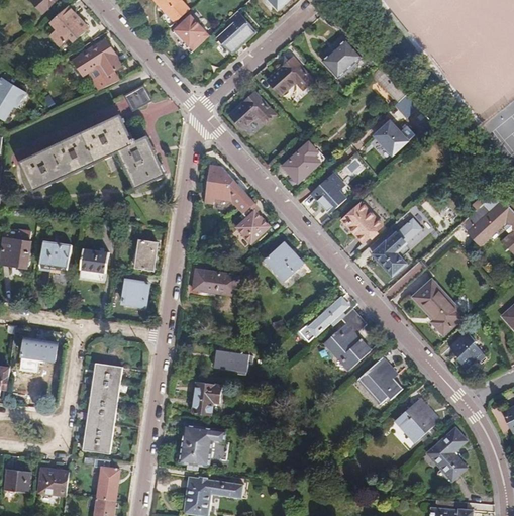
[(32,0),(30,2),(41,14),(57,0),(32,0)]
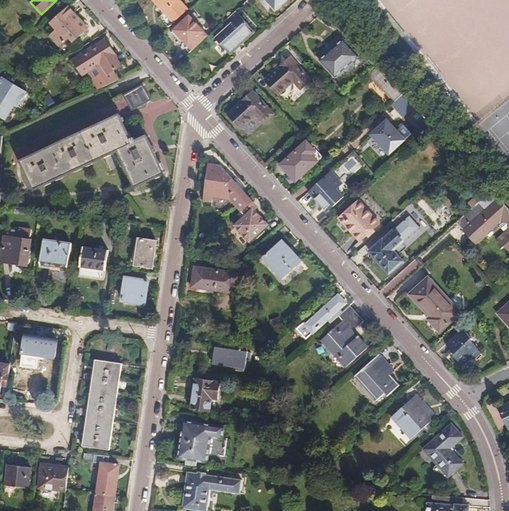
[(151,0),(163,13),(158,17),(166,27),(195,0),(151,0)]
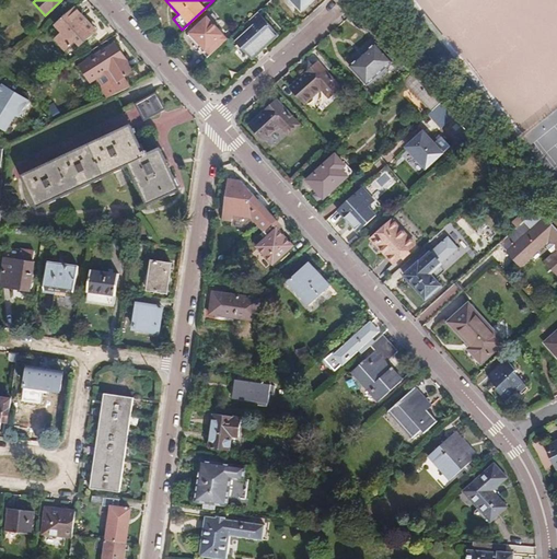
[(289,0),(299,10),(309,0),(289,0)]
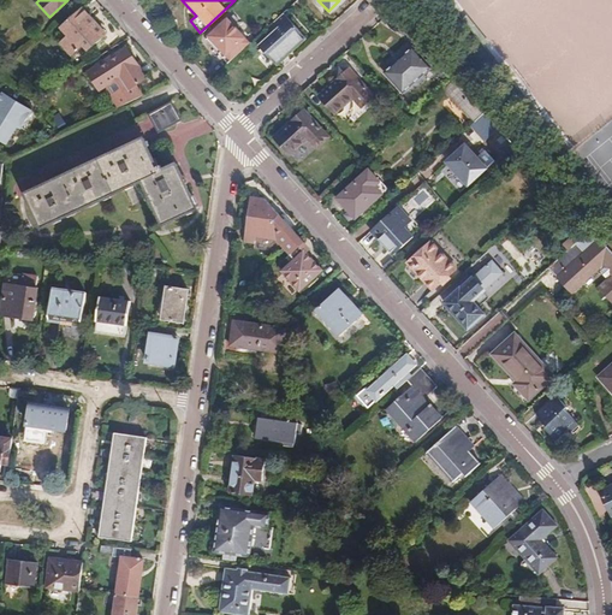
[(79,6),(58,27),(65,34),(58,41),(70,55),(82,45),(87,49),(105,33),(79,6)]
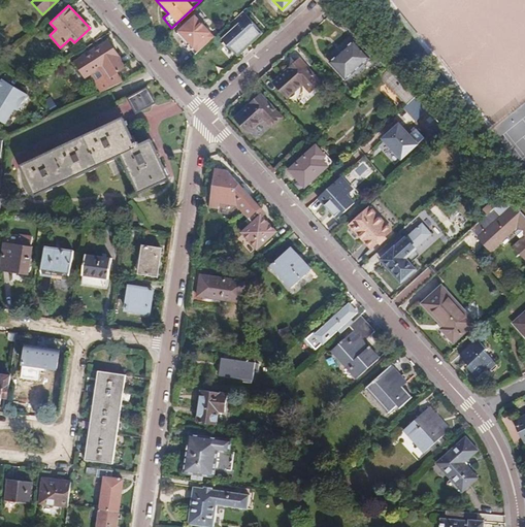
[(239,10),(232,18),(235,22),(218,37),(230,52),(244,38),(247,40),(258,30),(239,10)]
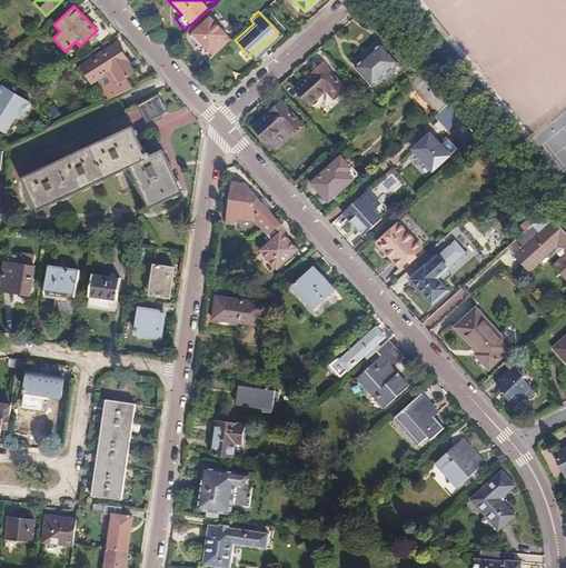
[(200,41),(207,50),(224,33),(209,17),(189,36),(197,45),(200,41)]
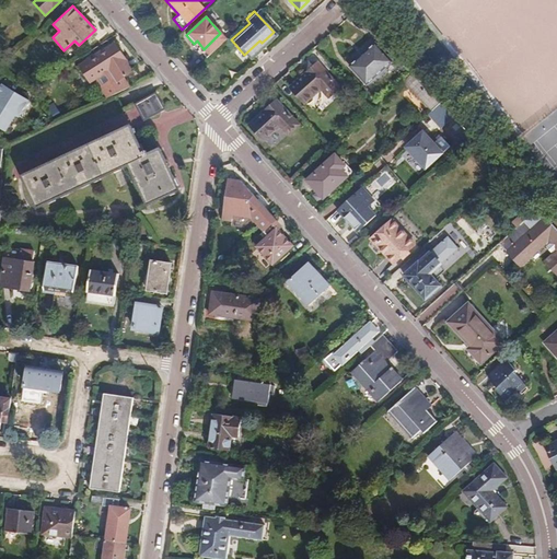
[(259,41),(244,55),(246,57),(262,43),(259,41)]
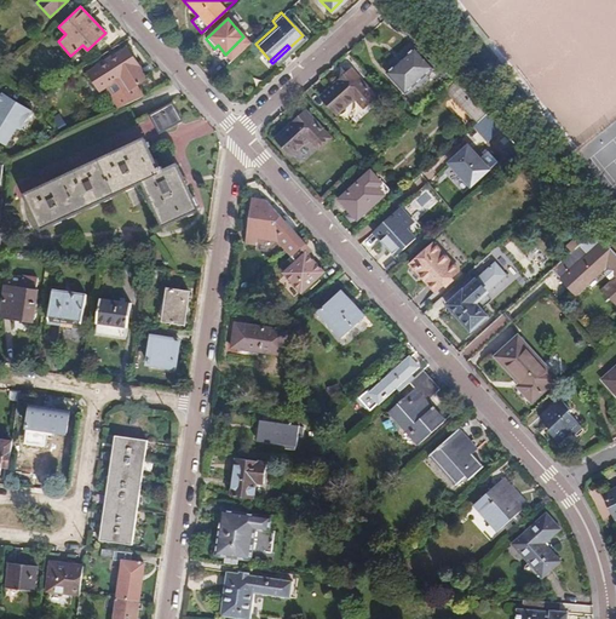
[(412,46),(383,73),(401,92),(430,66),(412,46)]
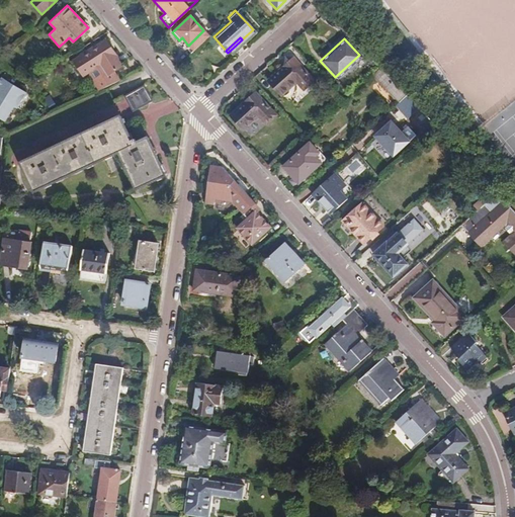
[(71,61),(80,75),(98,65),(105,75),(120,66),(104,40),(71,61)]
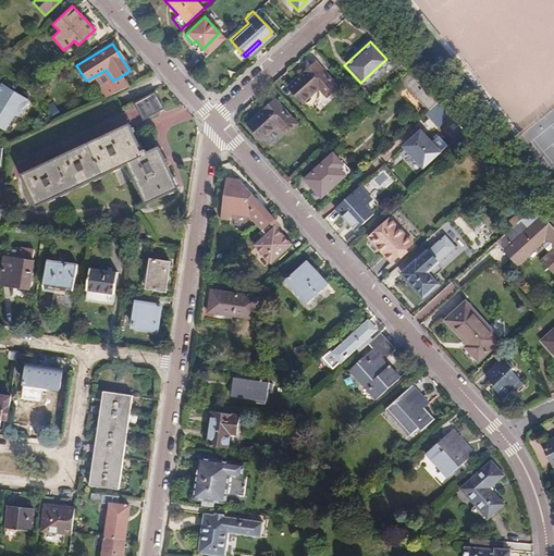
[(337,85),(314,58),(285,84),(302,103),(319,88),(325,96),(337,85)]
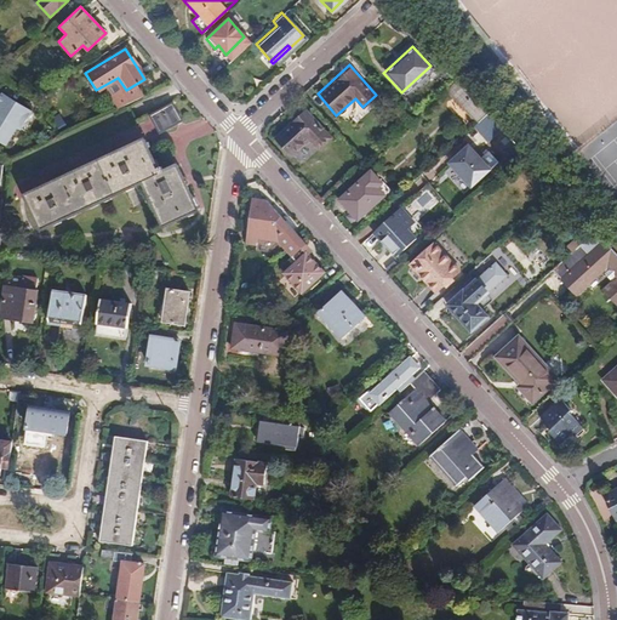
[(468,94),(455,79),(444,89),(457,103),(468,94)]
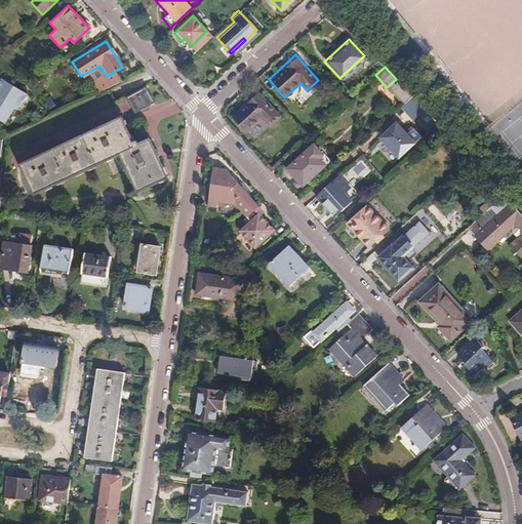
[(26,93),(0,78),(0,123),(9,108),(14,112),(26,93)]
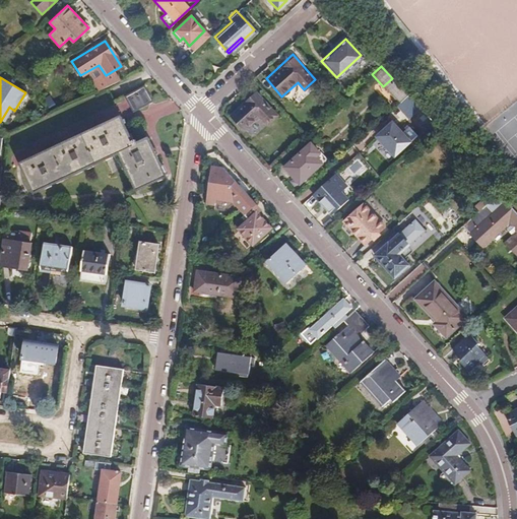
[(386,89),(398,103),(406,94),(395,81),(386,89)]
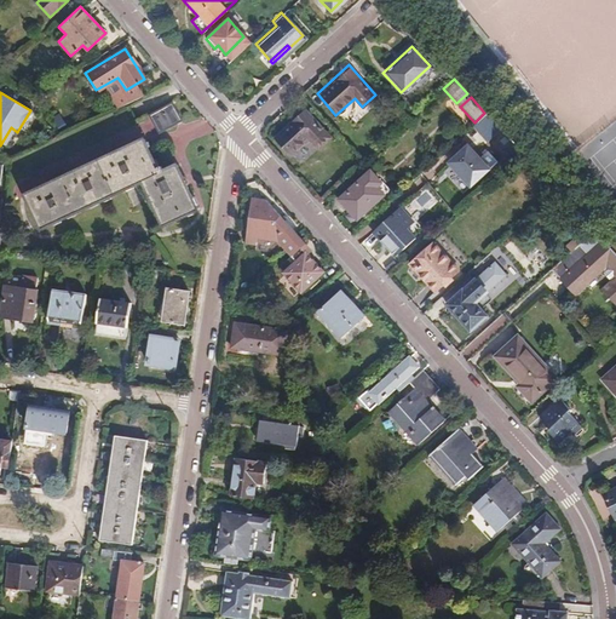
[(149,110),(157,127),(179,116),(171,99),(149,110)]
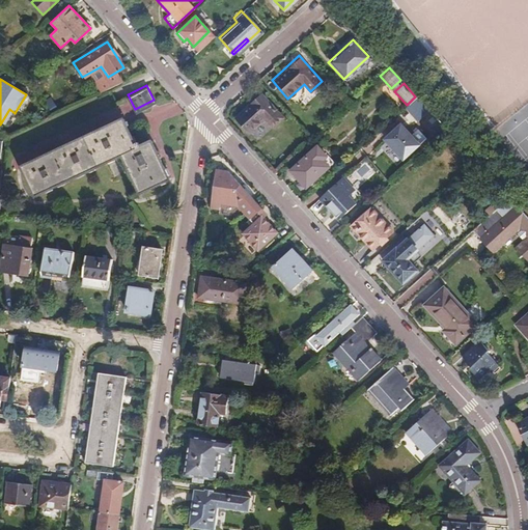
[(258,96),(233,119),(247,134),(264,118),(270,126),(278,118),(258,96)]
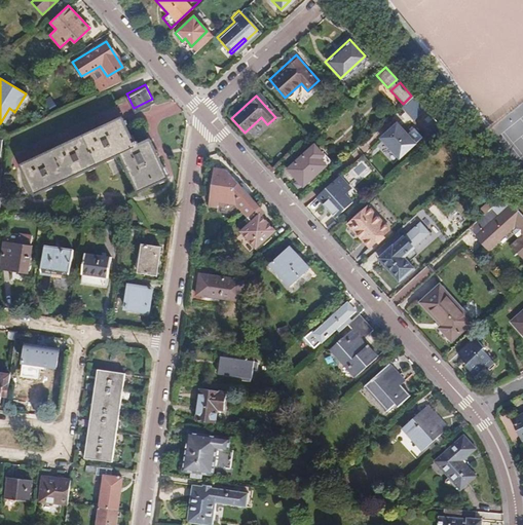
[(411,109),(418,103),(411,96),(403,104),(407,109),(409,107),(411,109)]
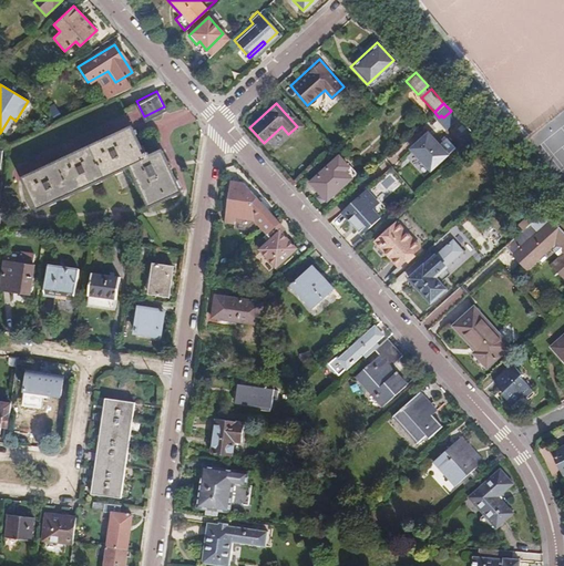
[(146,205),(178,189),(159,150),(147,155),(145,151),(143,152),(131,126),(22,177),(37,208),(127,165),(146,205)]
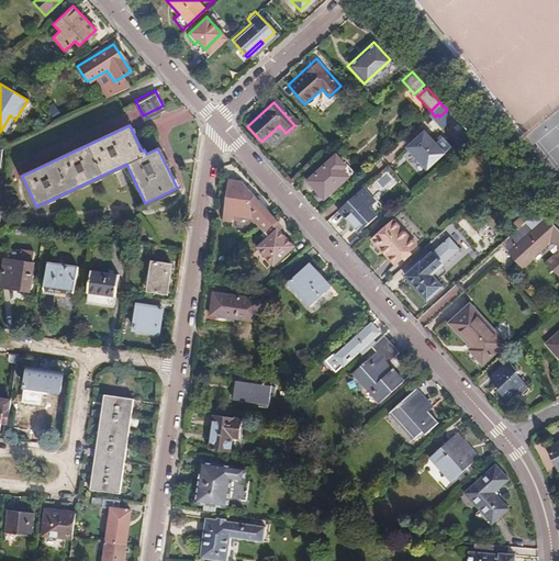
[(423,131),(405,146),(425,167),(442,152),(423,131)]
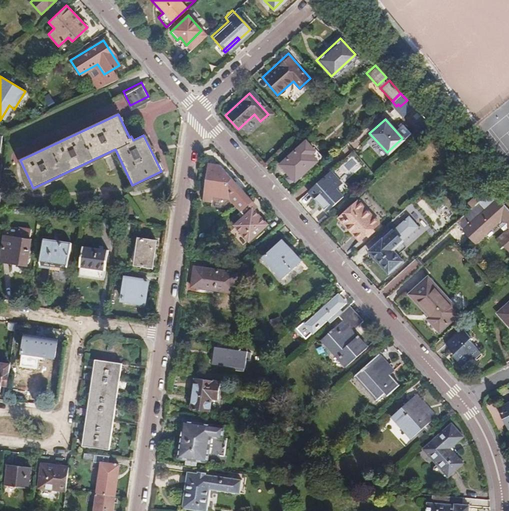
[(309,153),(313,150),(304,140),(278,163),(293,179),(315,160),(309,153)]
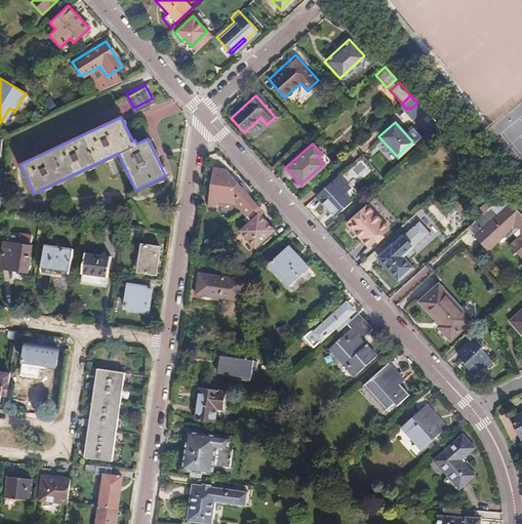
[(322,153),(321,154),(317,157),(323,164),(328,159),(322,153)]
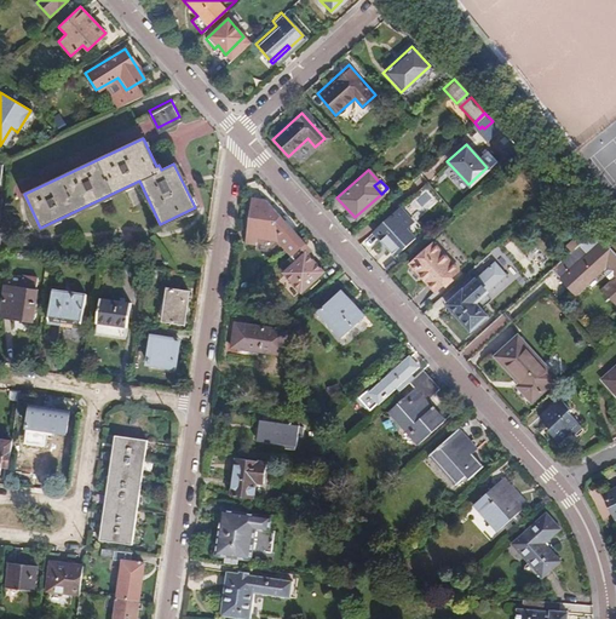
[(272,236),(288,254),(303,242),(263,199),(249,196),(242,242),(253,244),(254,234),(272,236)]
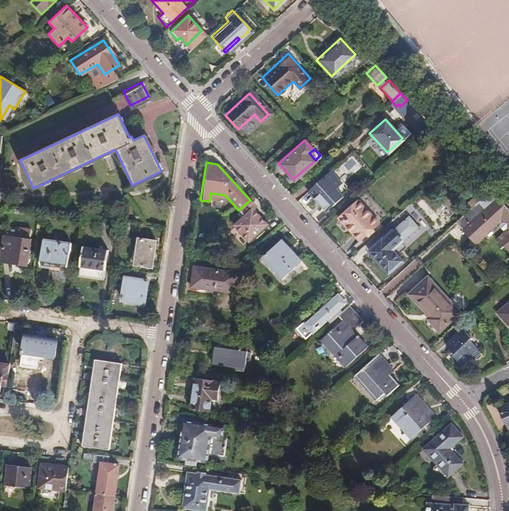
[(306,190),(328,169),(328,168),(305,189),(306,190)]
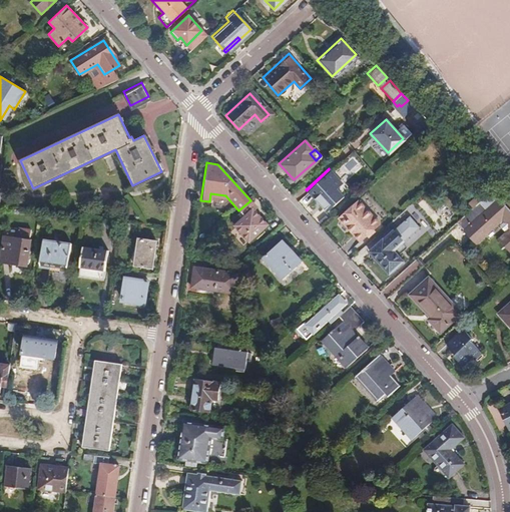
[(341,181),(329,169),(307,190),(312,195),(310,197),(320,208),(323,207),(326,210),(343,195),(335,186),(341,181)]
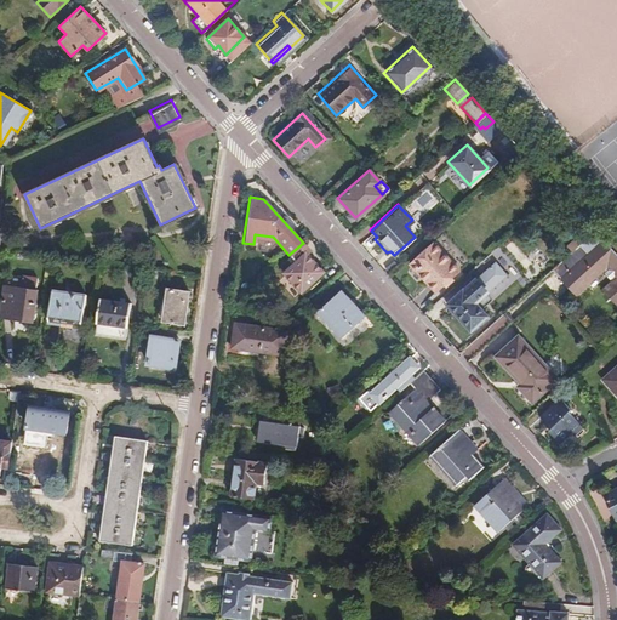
[(306,254),(310,250),(303,243),(300,246),(306,254)]
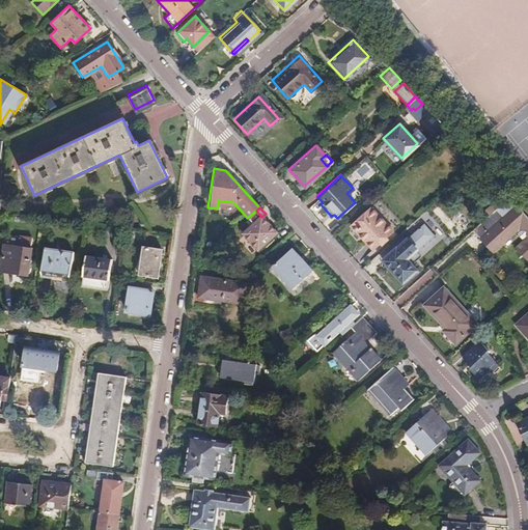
[(369,207),(349,225),(370,249),(391,230),(369,207)]
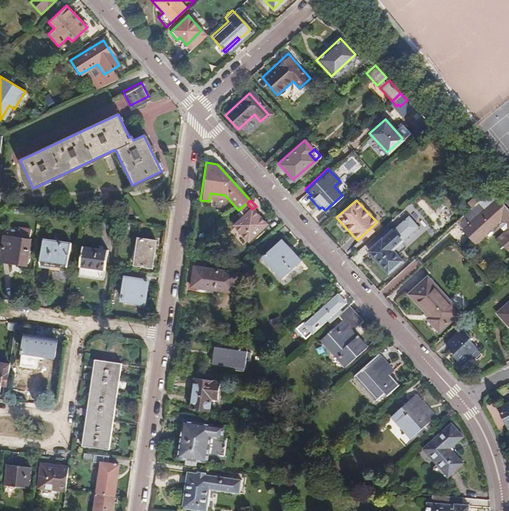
[(499,201),(486,212),(489,215),(502,204),(499,201)]
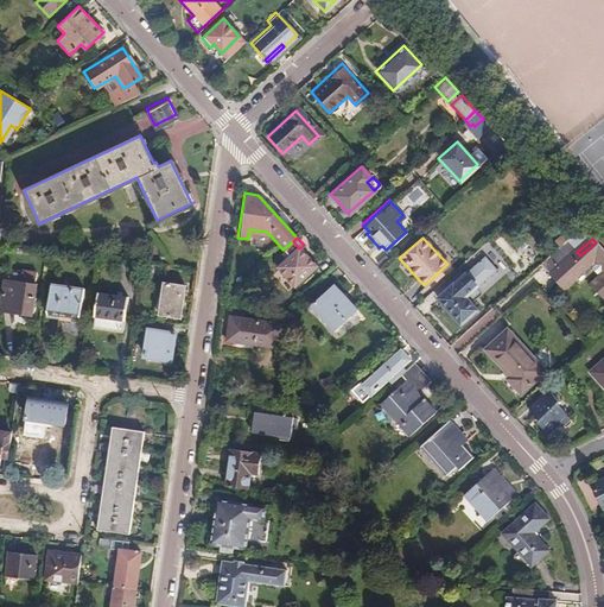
[(299,248),(293,241),(283,250),(286,253),(286,257),(275,266),(293,286),(316,265),(299,248)]
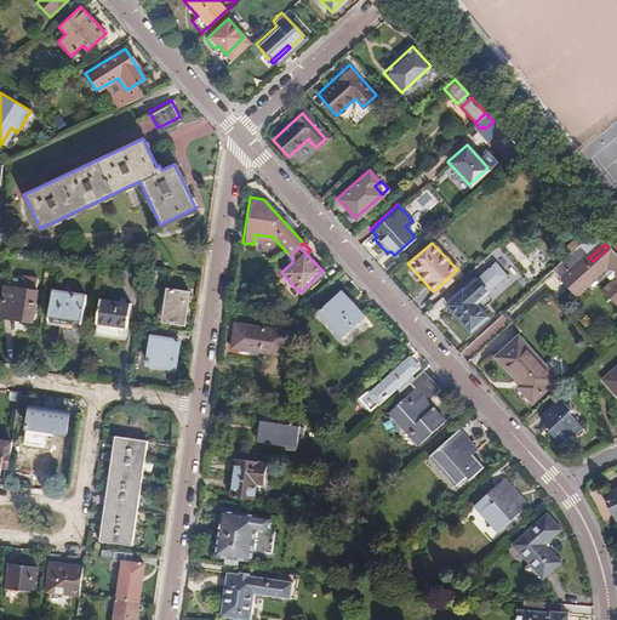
[(616,303),(616,301),(616,256),(609,248),(593,261),(589,257),(586,254),(578,260),(570,250),(549,269),(572,294),(600,268),(603,271),(600,272),(606,278),(607,277),(610,279),(601,286),(616,303)]
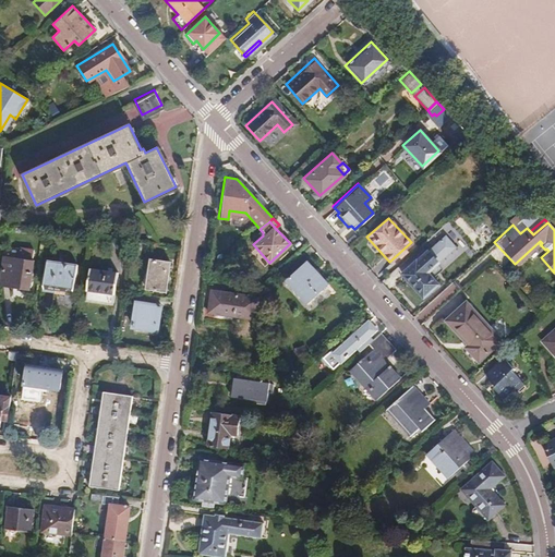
[(439,228),(423,242),(433,252),(448,238),(439,228)]
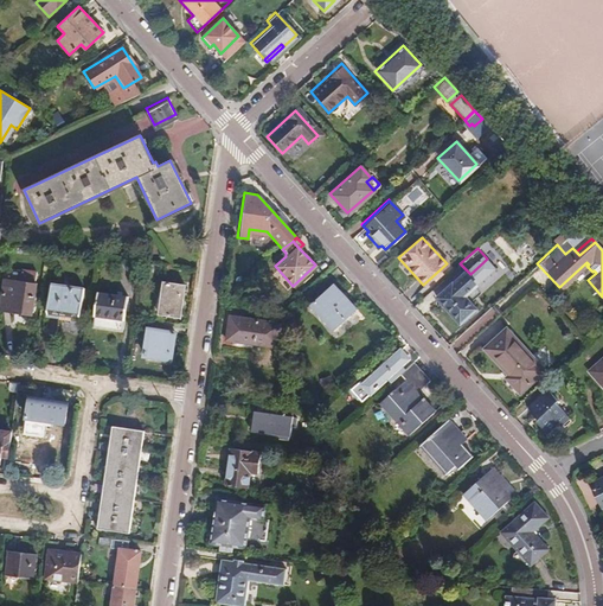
[(140,261),(130,260),(128,281),(138,282),(140,261)]
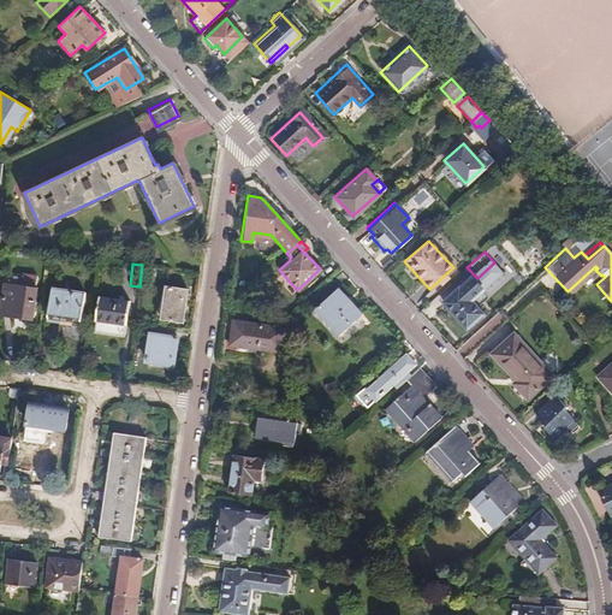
[(464,281),(440,302),(464,327),(482,313),(465,295),(471,289),(464,281)]
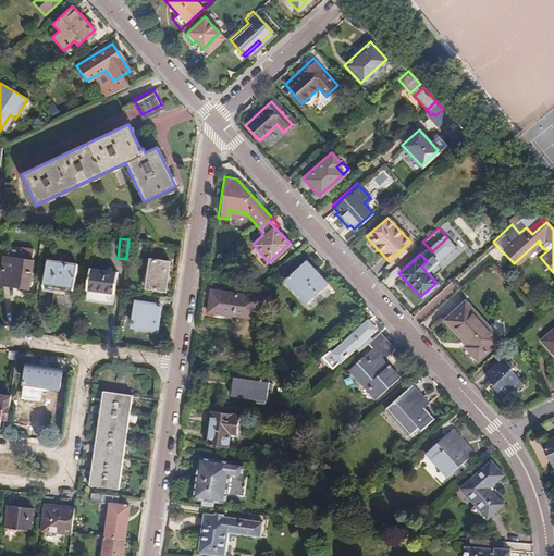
[(3,255),(0,278),(0,285),(27,289),(31,259),(3,255)]
